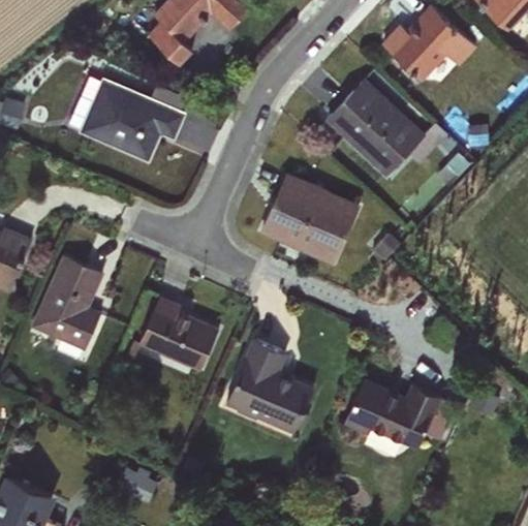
[(147,35),(180,66),(193,52),(186,42),(211,16),(228,33),(253,7),(245,0),(165,0),(152,14),(159,21),(147,35)]
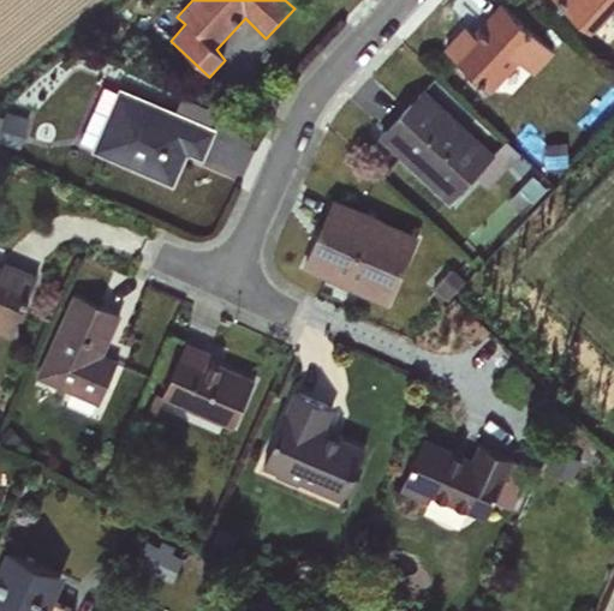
[(613,0),(554,0),(591,35),(613,9),(613,0)]
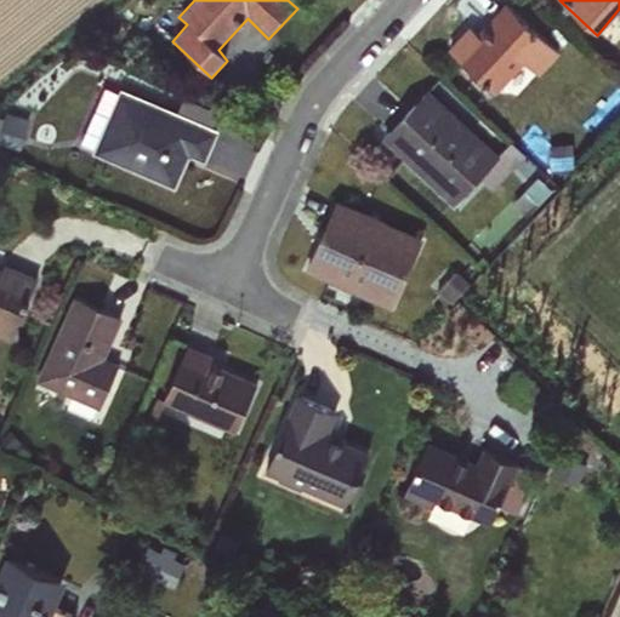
[(468,28),(447,51),(496,97),(525,67),(540,78),(561,56),(504,5),(475,32),(468,28)]
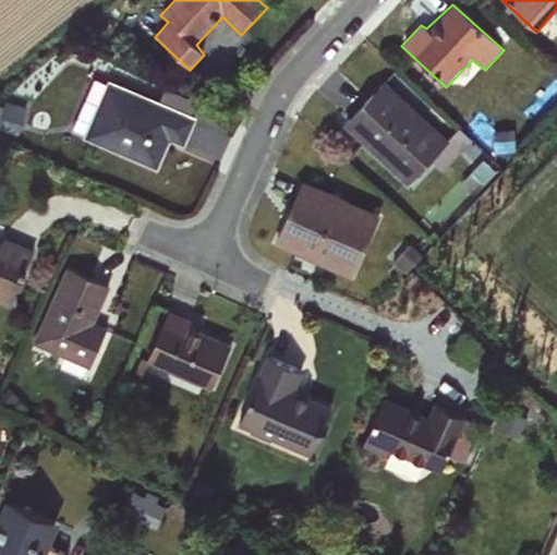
[(94,79),(72,130),(85,135),(83,141),(158,172),(170,142),(184,148),(197,119),(191,116),(196,103),(165,89),(159,101),(108,81),(107,84),(94,79)]
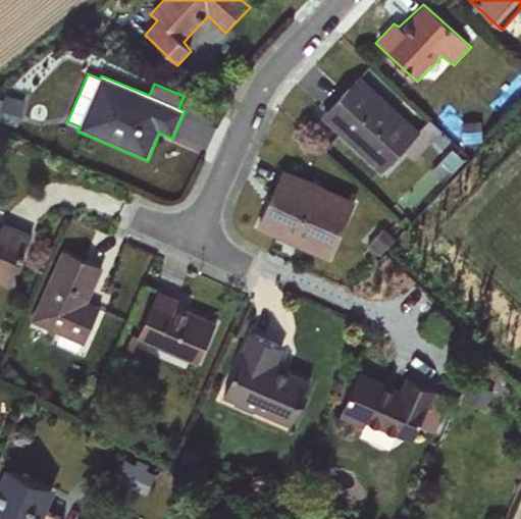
[(360,75),(320,118),(380,175),(408,148),(417,156),(438,134),(427,122),(420,133),(360,75)]
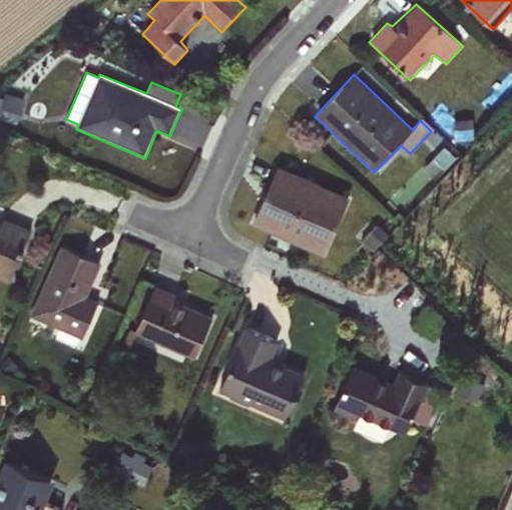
[(0,100),(0,121),(17,127),(24,101),(6,95),(4,101),(0,100)]
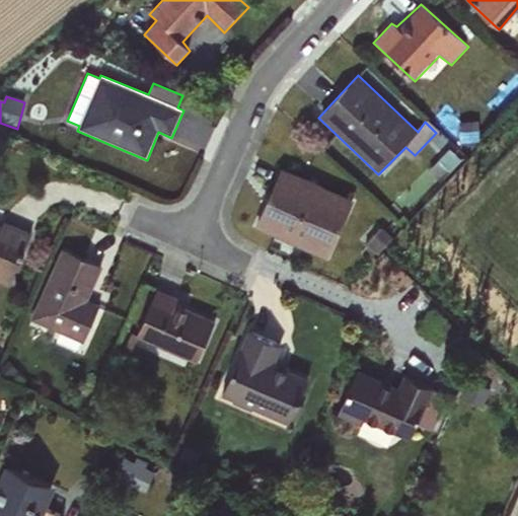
[(328,262),(355,200),(281,167),(254,230),(328,262)]
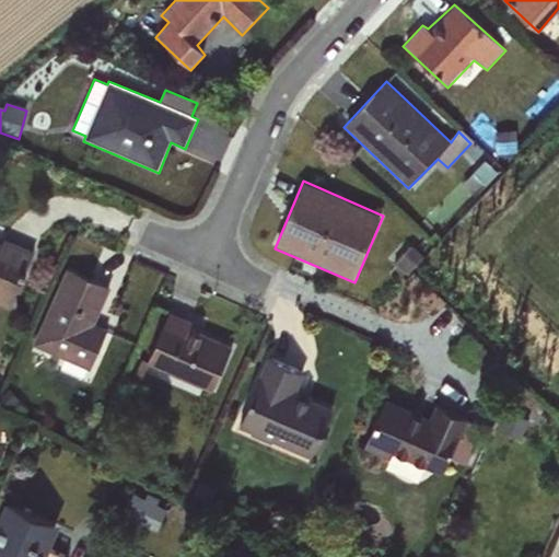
[(1,243),(0,242),(0,304),(11,310),(35,253),(4,239),(1,243)]
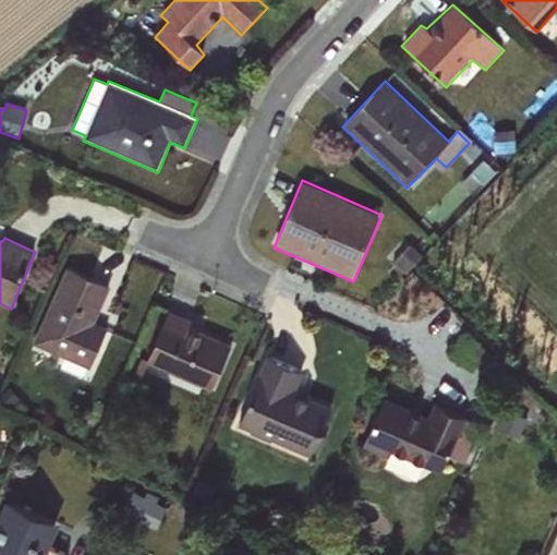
[(32,346),(89,371),(108,329),(95,324),(111,287),(67,268),(32,346)]
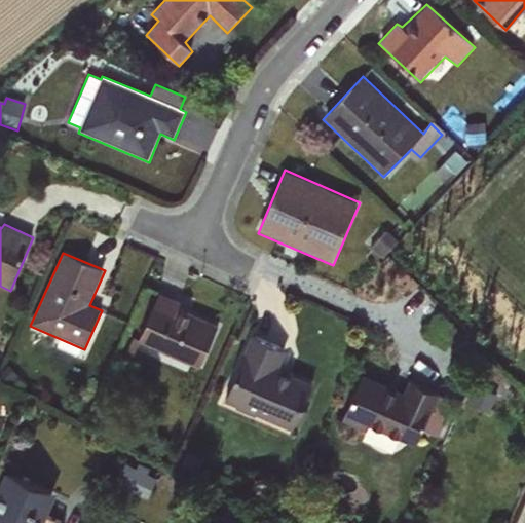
[(182,303),(159,293),(138,343),(199,370),(219,326),(180,309),(182,303)]
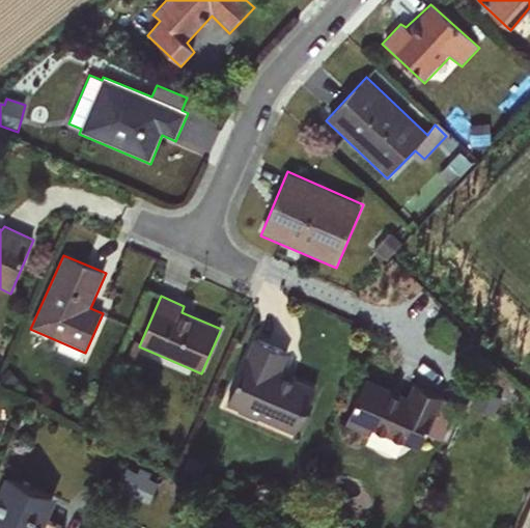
[(289,354),(253,339),(226,406),(257,423),(259,420),(295,436),(316,390),(283,369),(289,354)]
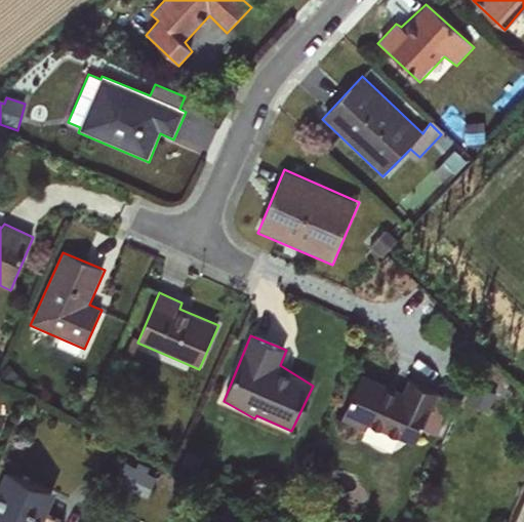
[(362,374),(340,420),(363,432),(367,426),(414,447),(422,430),(438,436),(452,401),(409,379),(403,392),(362,374)]
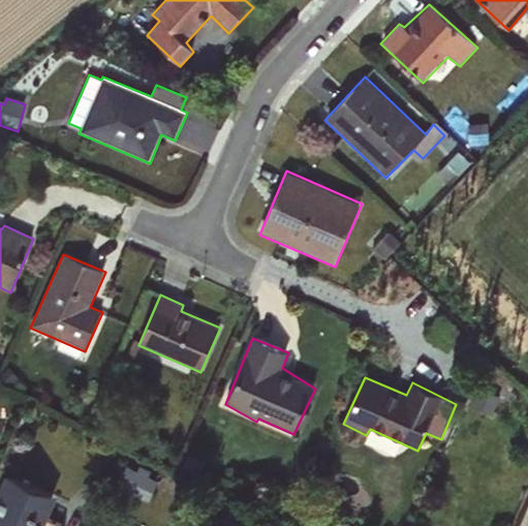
[(5,474),(0,487),(0,525),(44,525),(58,496),(5,474)]
